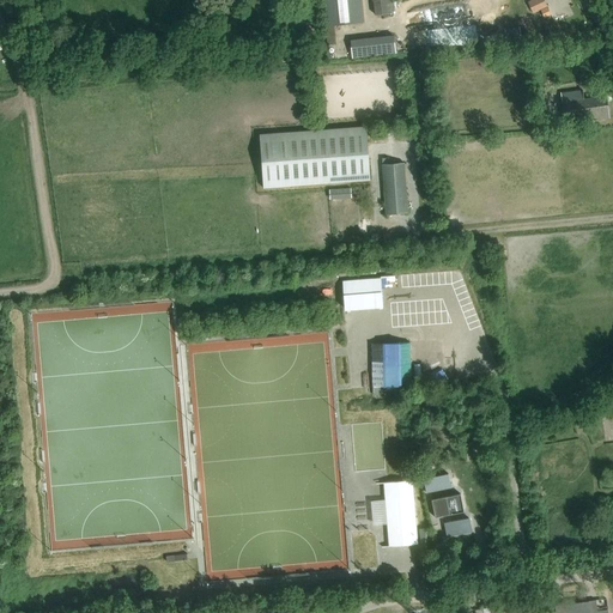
[(322,0),(326,26),(364,23),(360,0),(322,0)]
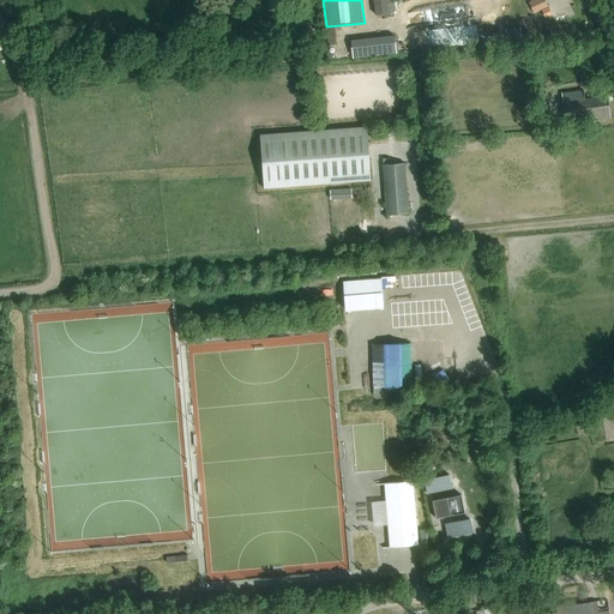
[(373,0),(375,16),(393,13),(392,0),(373,0)]
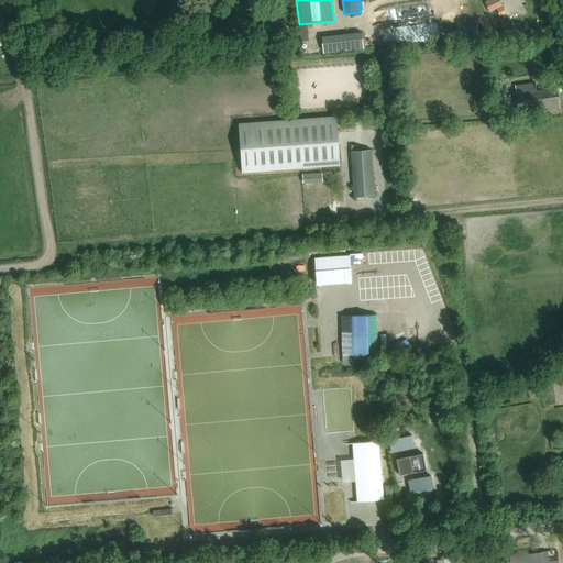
[(500,0),(492,0),(485,4),(490,12),(504,6),(500,0)]
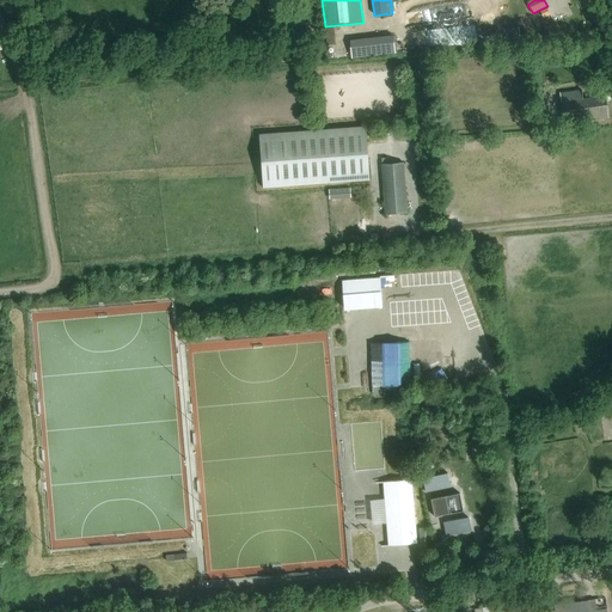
[(348,37),(349,56),(395,53),(393,35),(348,37)]
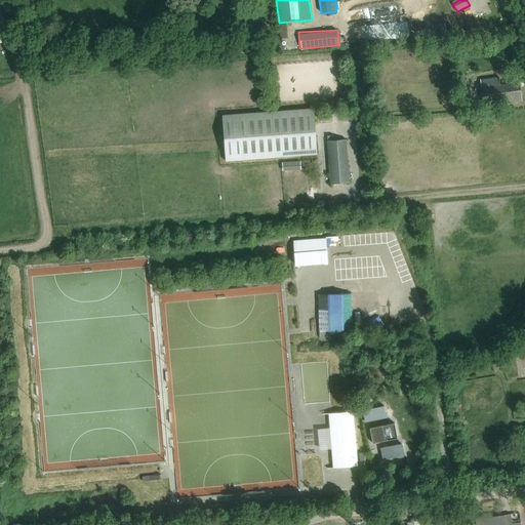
[(470,73),(478,72),(477,64),(468,65),(470,73)]
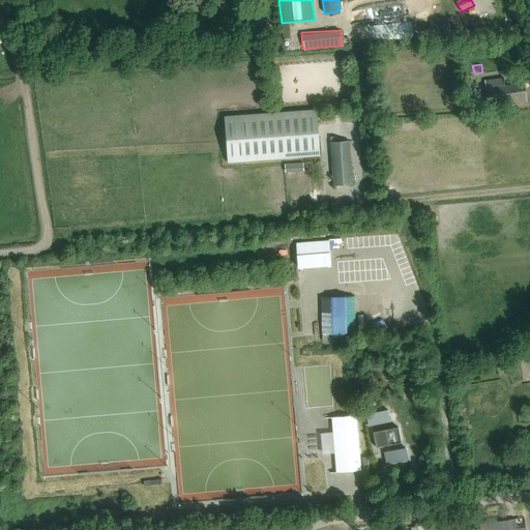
[(462,77),(463,94),(473,93),(472,76),(462,77)]
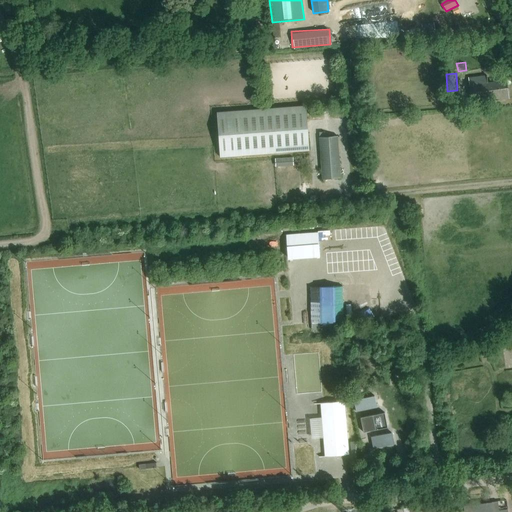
[(471,103),(508,98),(506,80),(487,82),(487,75),(468,78),(471,103)]
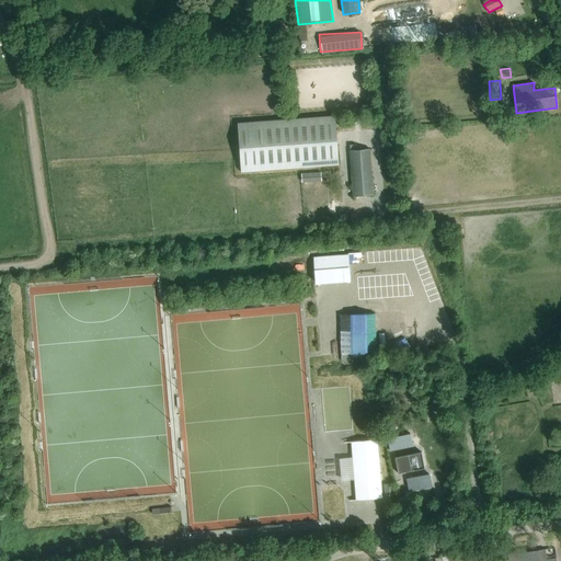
[(335,115),(238,123),(241,172),(339,165),(335,115)]
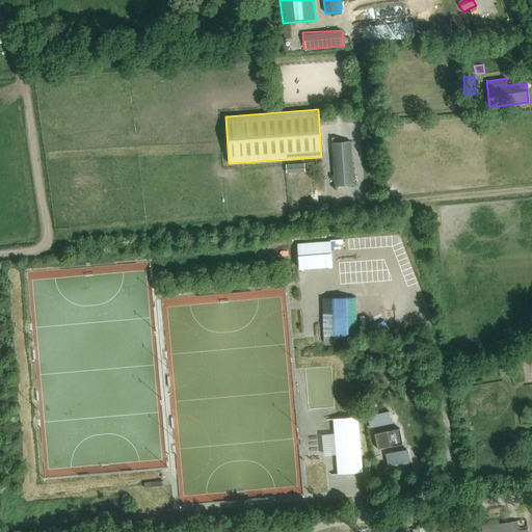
[(335,186),(353,185),(350,141),(331,142),(335,186)]
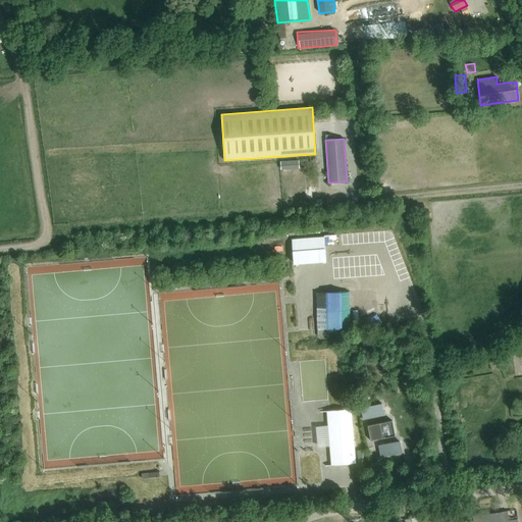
[(381,404),(361,408),(363,420),(384,416),(381,404)]
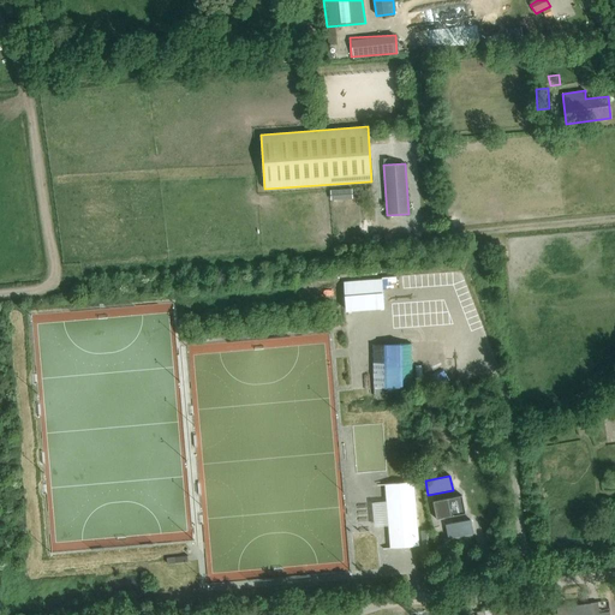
[(419,545),(415,482),(386,484),(390,548),(419,545)]
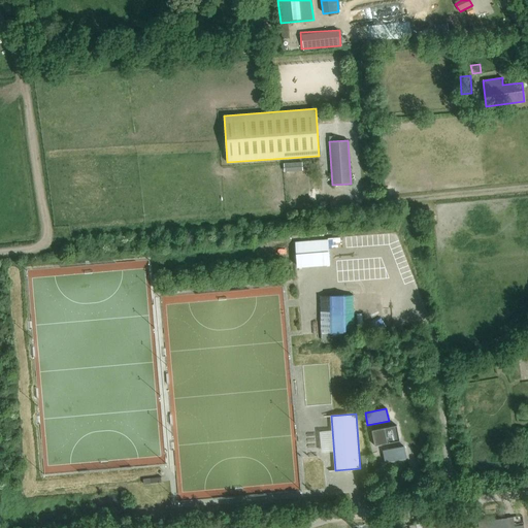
[(396,426),(372,431),(375,446),(399,440),(396,426)]
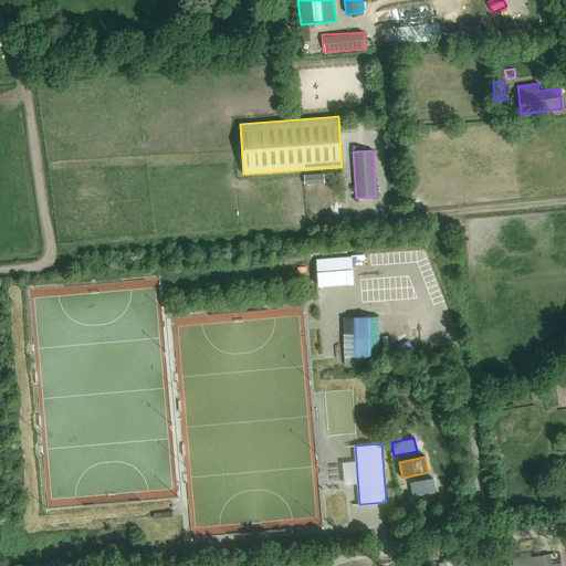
[(433,479),(409,483),(411,495),(436,491),(433,479)]
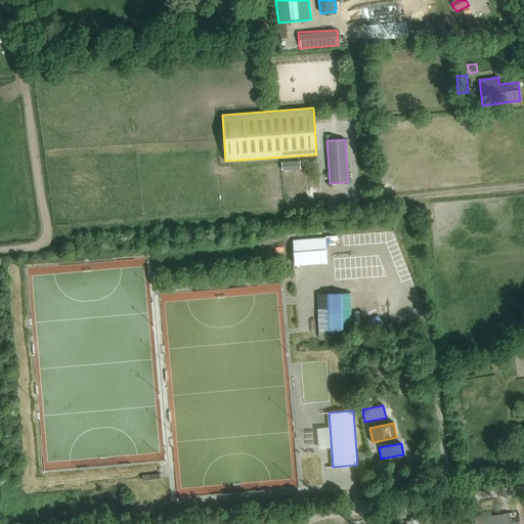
[(384,468),(374,470),(378,484),(387,482),(384,468)]
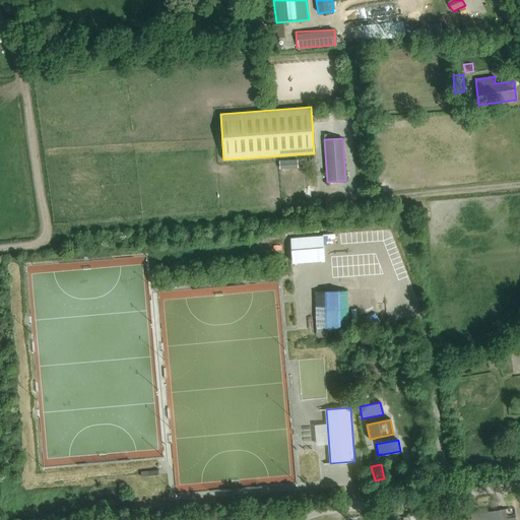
[(471,519),(515,519),(515,518),(507,519),(506,510),(470,515),(471,519)]
